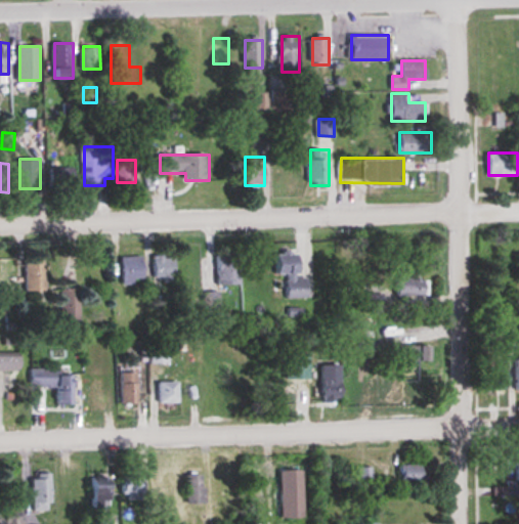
[(278,252),(278,274),(289,274),(289,299),(309,299),(309,277),(299,277),(299,252),(278,252)]
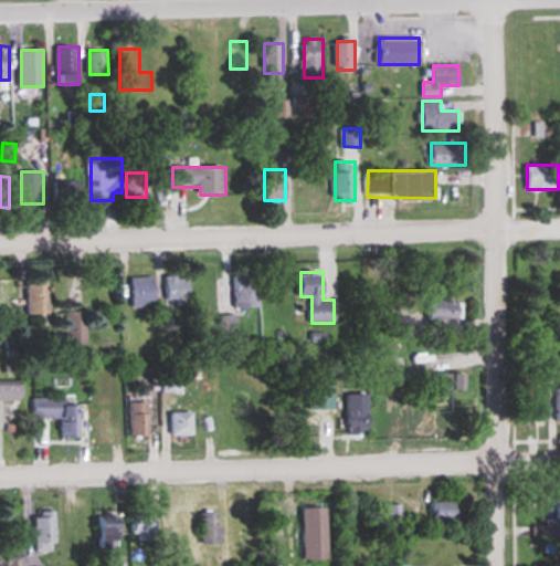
[(238,275),(238,307),(261,307),(261,275),(238,275)]
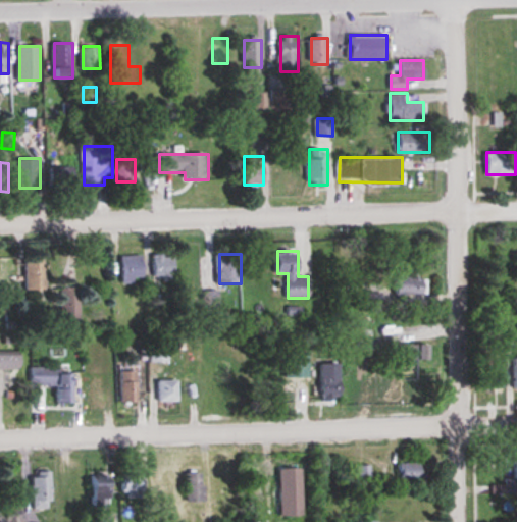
[(178,255),(156,255),(156,282),(178,282),(178,255)]
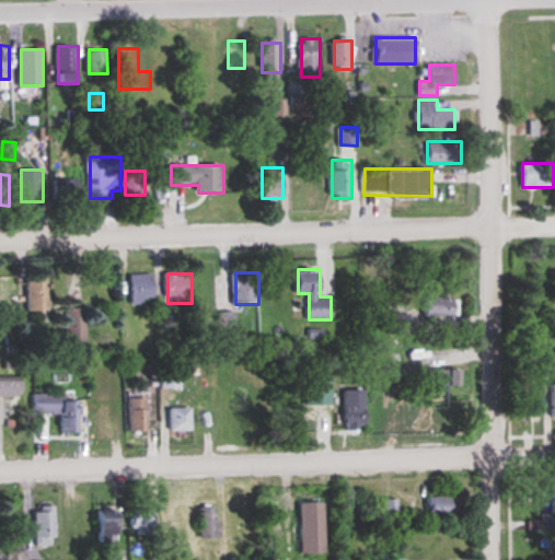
[(134,275),(134,305),(157,305),(157,275),(134,275)]
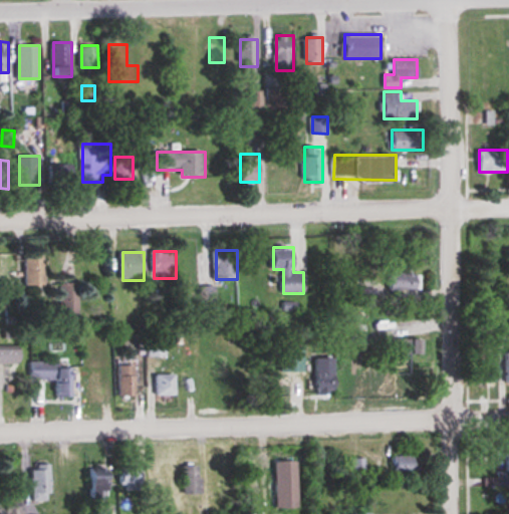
[(45,285),(45,255),(26,255),(26,285),(45,285)]
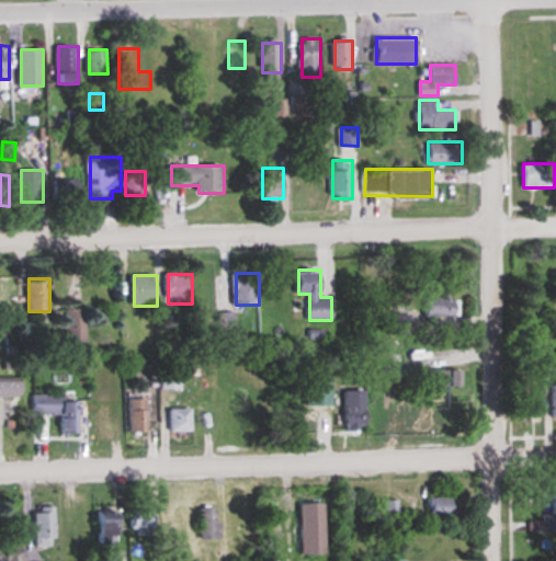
[(427,317),(461,318),(462,298),(427,297),(427,317)]
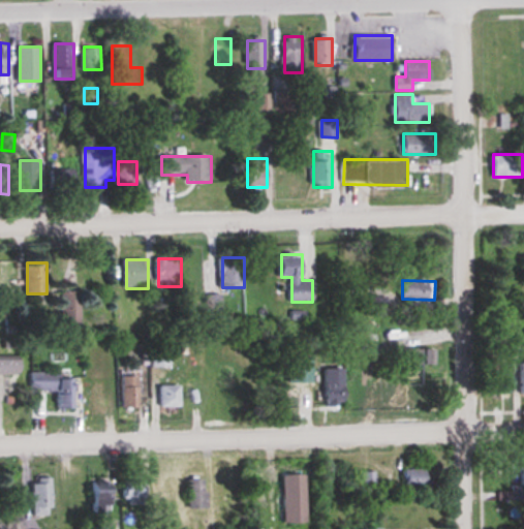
[(85,327),(85,291),(65,291),(65,327),(85,327)]
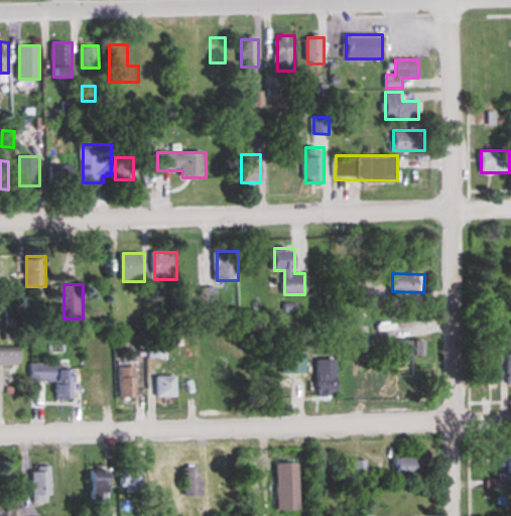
[(205,304),(221,304),(221,288),(205,288),(205,304)]
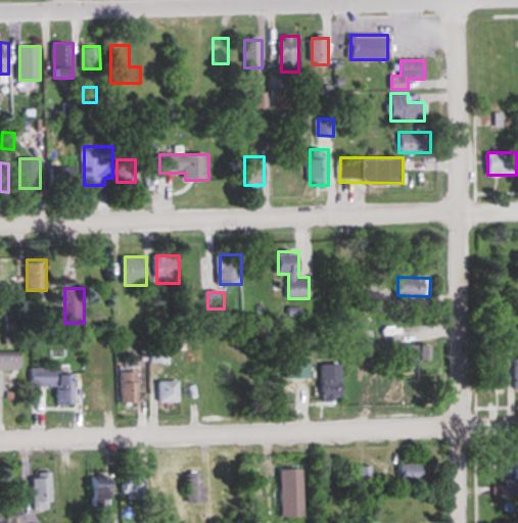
[(429,344),(398,344),(398,361),(429,361),(429,344)]
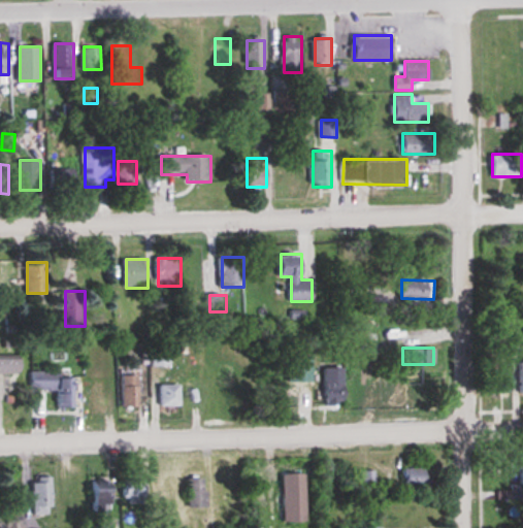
[(172,365),(171,350),(156,350),(156,366),(172,365)]
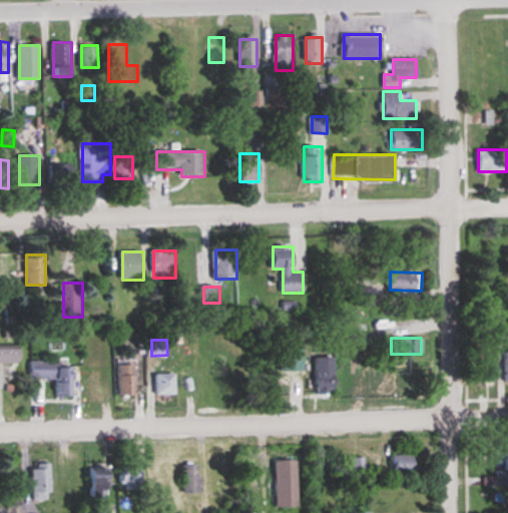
[(19,349),(0,348),(0,363),(19,364),(19,349)]
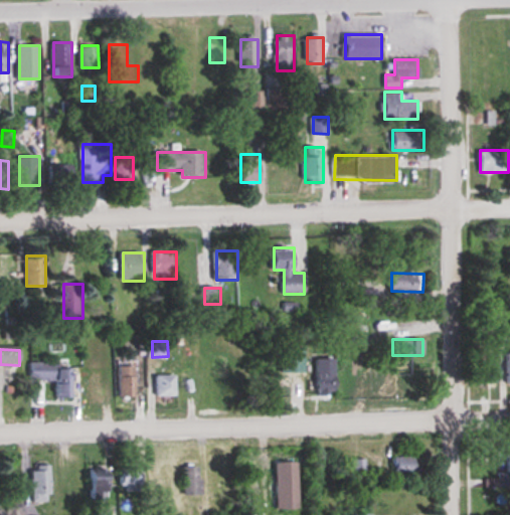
[(335,358),(317,358),(317,394),(335,394),(335,358)]
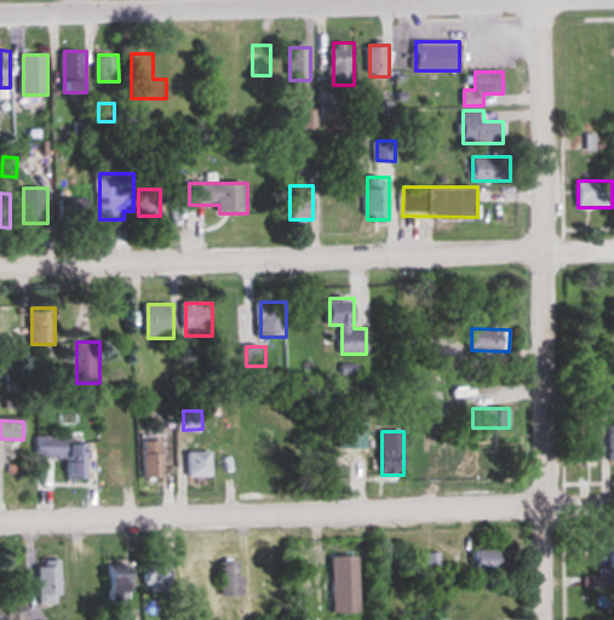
[(579,435),(579,463),(601,463),(601,435),(579,435)]
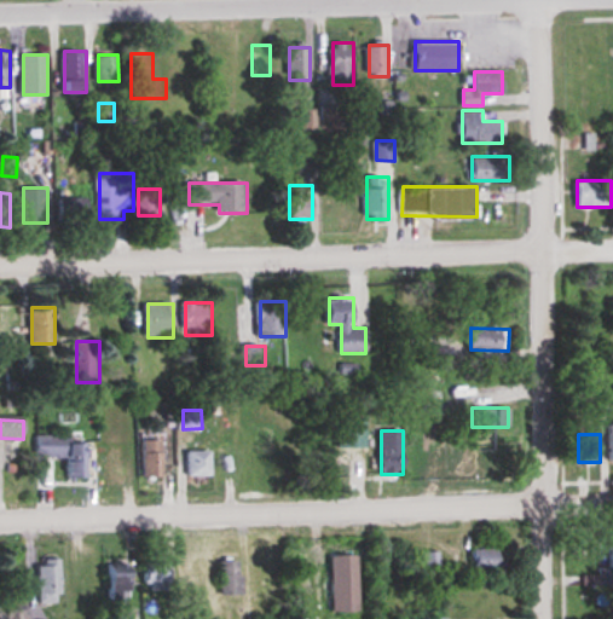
[(90,479),(90,438),(39,438),(39,457),(69,457),(69,479),(90,479)]
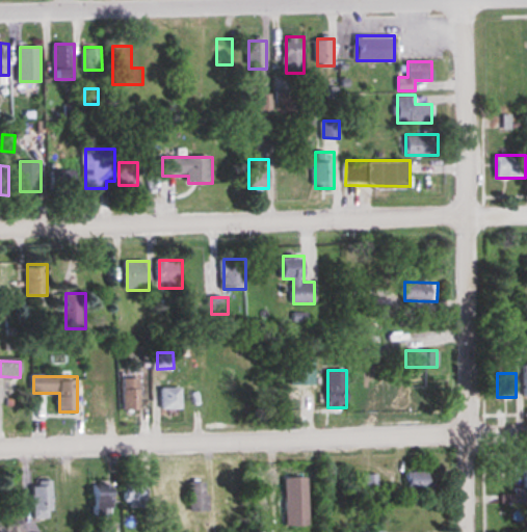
[(140,411),(140,378),(124,378),(124,411),(140,411)]
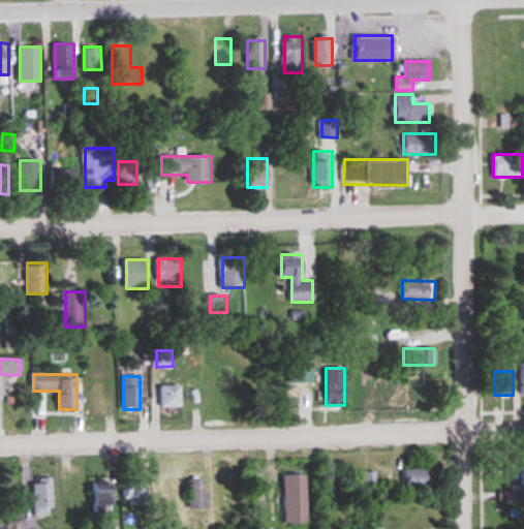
[(434,379),(404,378),(404,399),(434,399),(434,379)]
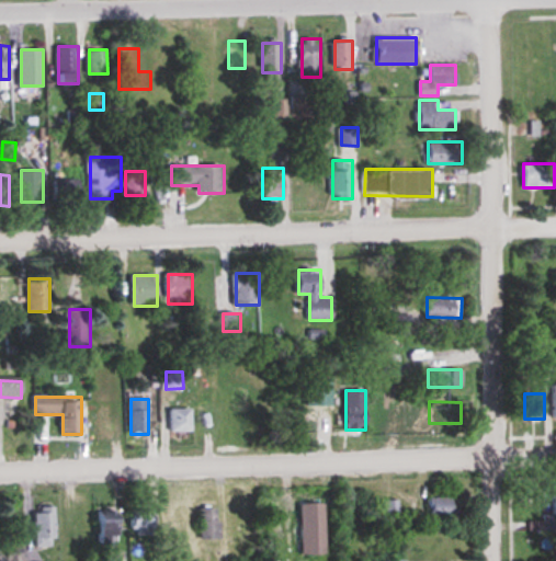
[(98,433),(115,433),(115,403),(98,403),(98,433)]
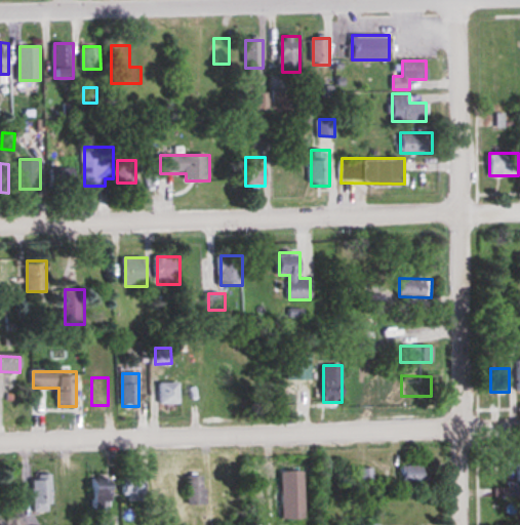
[(161,382),(161,404),(181,404),(181,382),(161,382)]
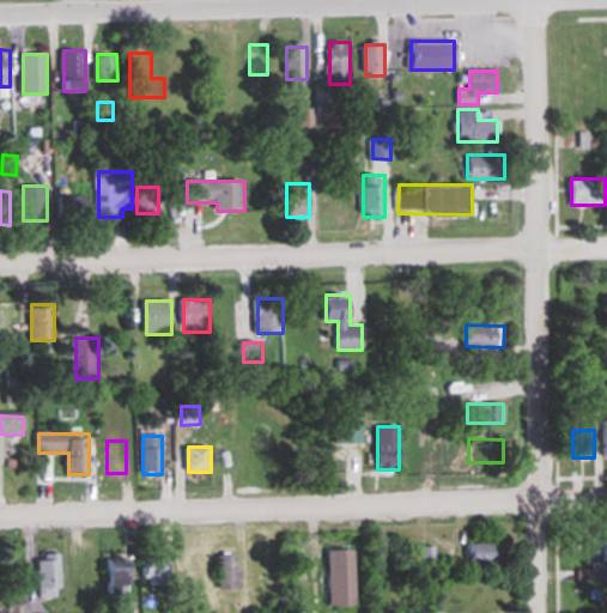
[(501,545),(469,545),(469,565),(501,565),(501,545)]
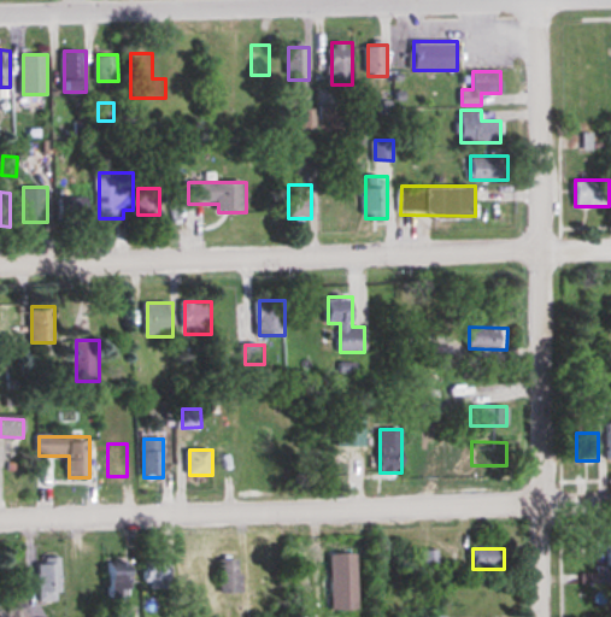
[(333,554),(333,610),(358,610),(358,554),(333,554)]
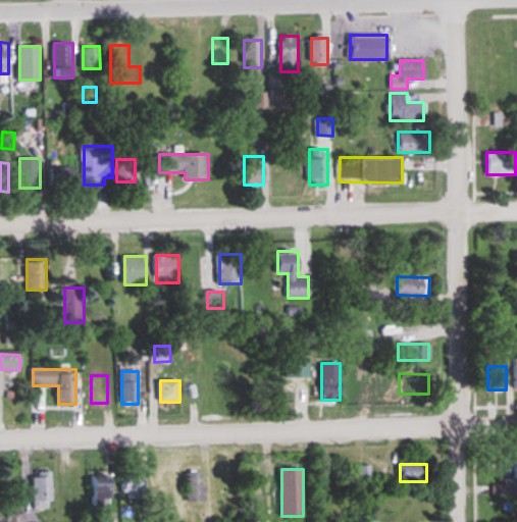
[(51,473),(33,473),(33,510),(51,510),(51,473)]
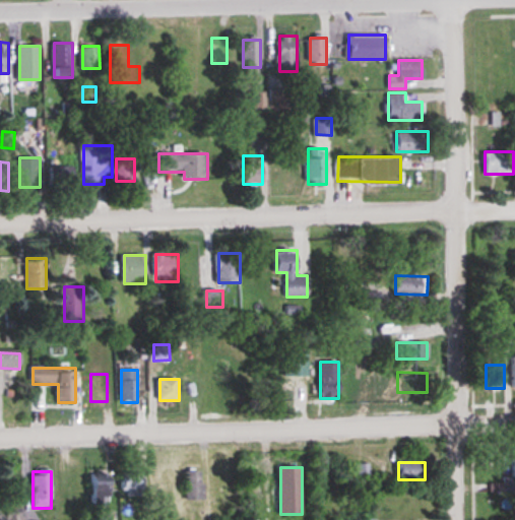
[(187,471),(187,500),(205,500),(205,471),(187,471)]
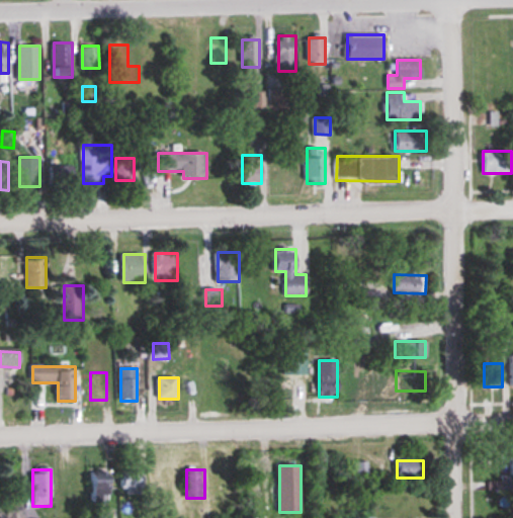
[(121,470),(121,493),(142,493),(142,470),(121,470)]
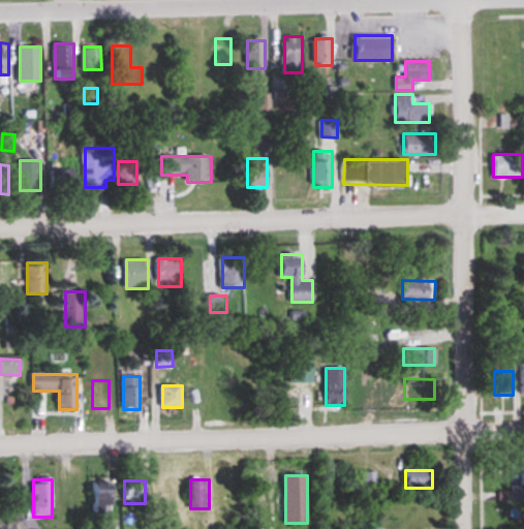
[(111,484),(93,484),(93,517),(111,517),(111,484)]
